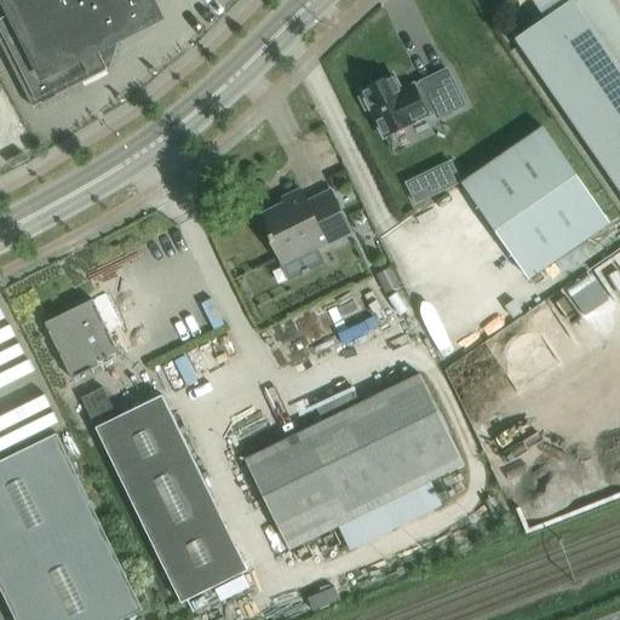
[(0,44),(32,108),(107,70),(119,34),(154,16),(145,0),(7,0),(10,5),(0,9),(0,44)]
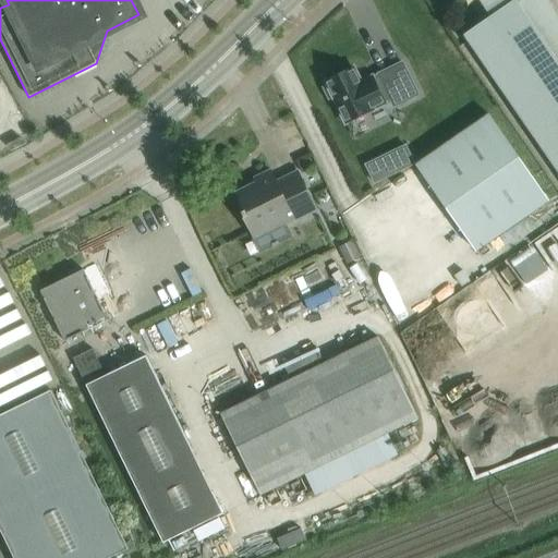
[(557,14),(548,0),(517,0),(494,16),(466,36),(557,168),(557,14)]
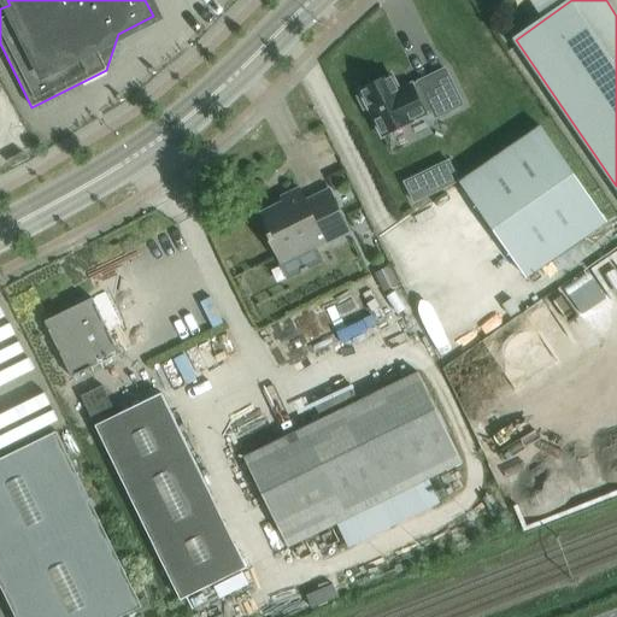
[(533,0),(546,18),(571,0),(533,0)]
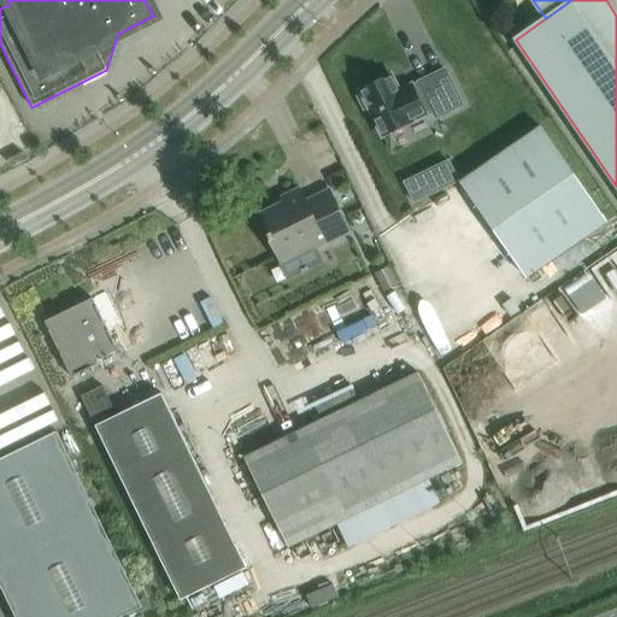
[(462,105),(445,69),(418,82),(435,117),(462,105)]
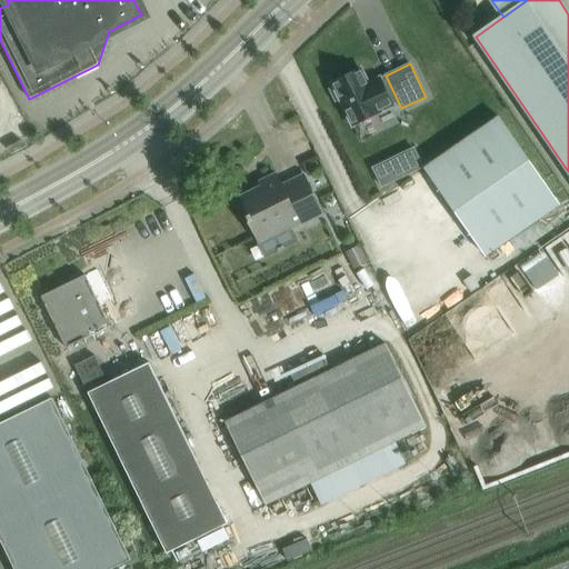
[(339,99),(352,126),(392,106),(379,79),(367,85),(360,69),(332,83),(333,87),(329,89),(335,101),(339,99)]
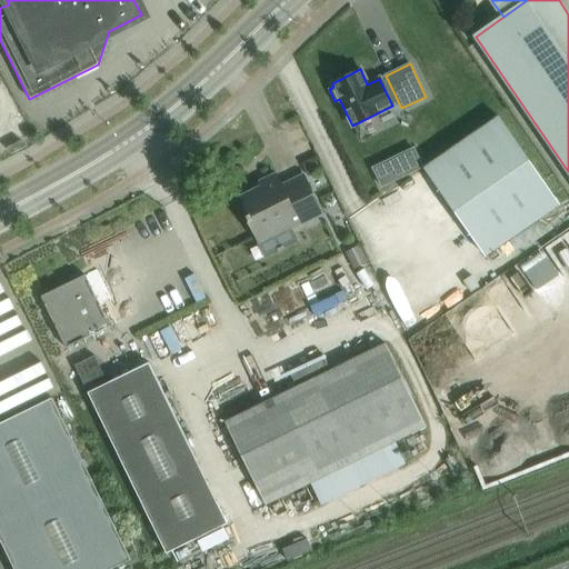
[(559,205),(498,117),(423,168),(485,256),(559,205)]
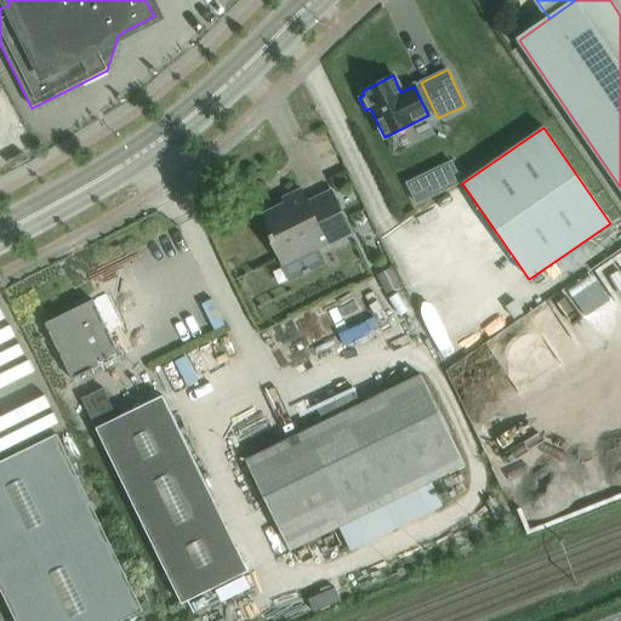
[(460,182),(450,163),(440,166),(450,187),(460,182)]
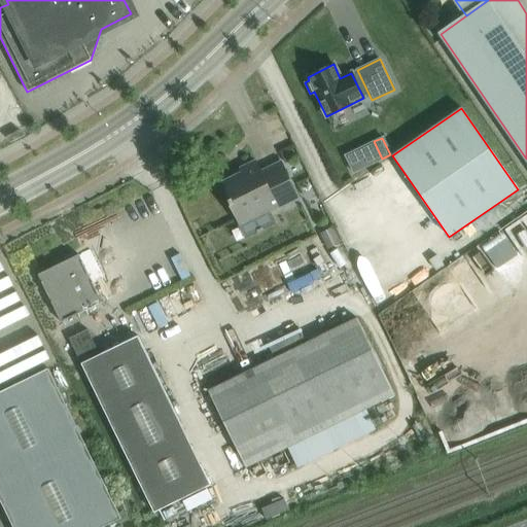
[(366,166),(358,149),(345,155),(353,172),(366,166)]
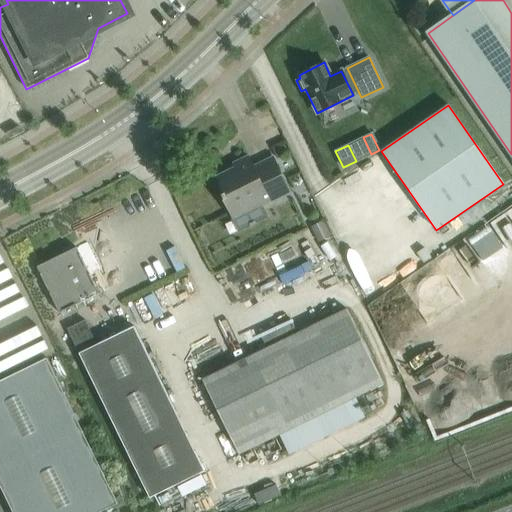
[(289,192),(269,150),(268,151),(272,159),(254,167),(248,157),(234,164),(236,168),(217,177),(224,193),(221,194),(237,226),(231,213),(258,200),(261,205),(289,192)]
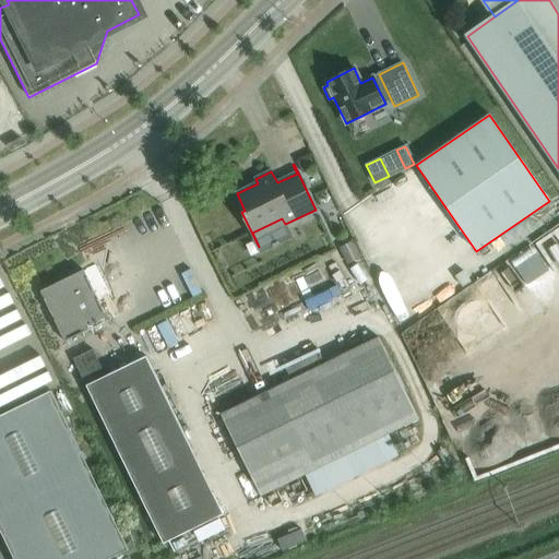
[(522,259),(531,286),(556,277),(547,250),(522,259)]
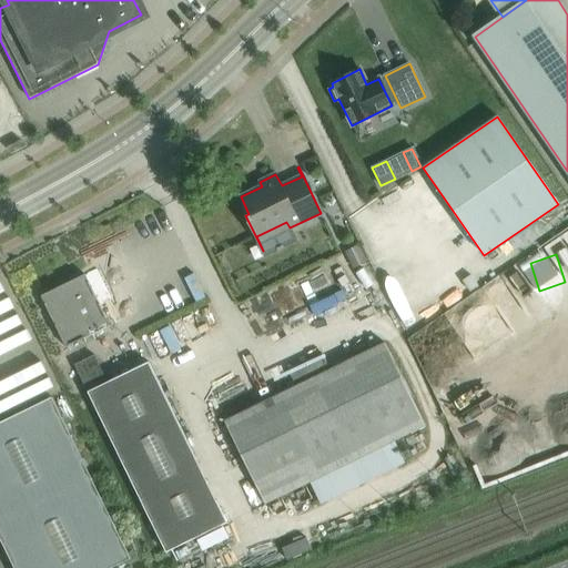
[(95,269),(41,296),(66,347),(110,325),(97,298),(108,293),(109,295),(111,293),(98,265),(94,267),(95,269)]
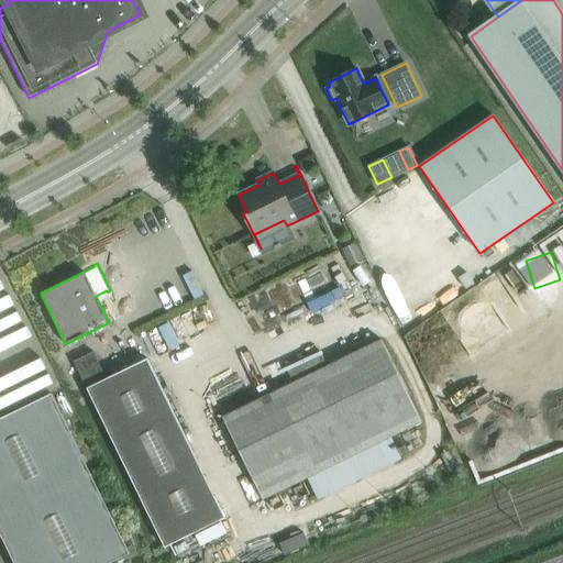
[(143,332),(151,329),(141,307),(132,310),(143,332)]
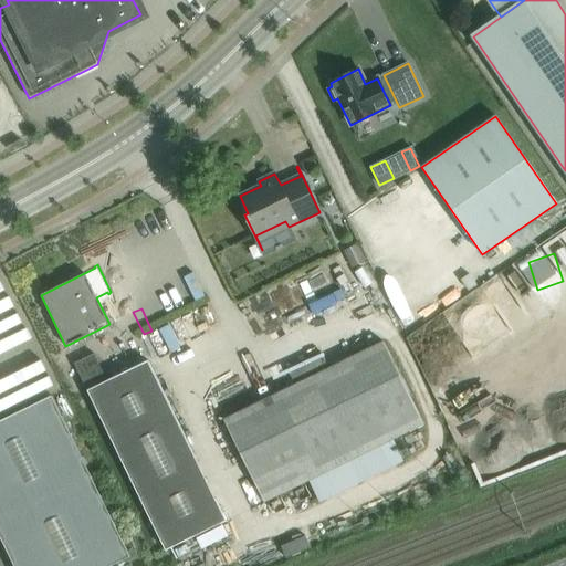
[(423,423),(383,342),(223,420),(263,502),(423,423)]
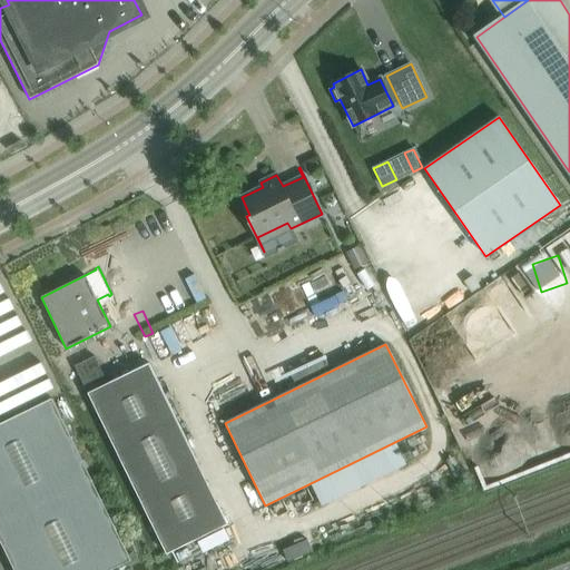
[(166,553),(227,524),(148,363),(88,393),(166,553)]
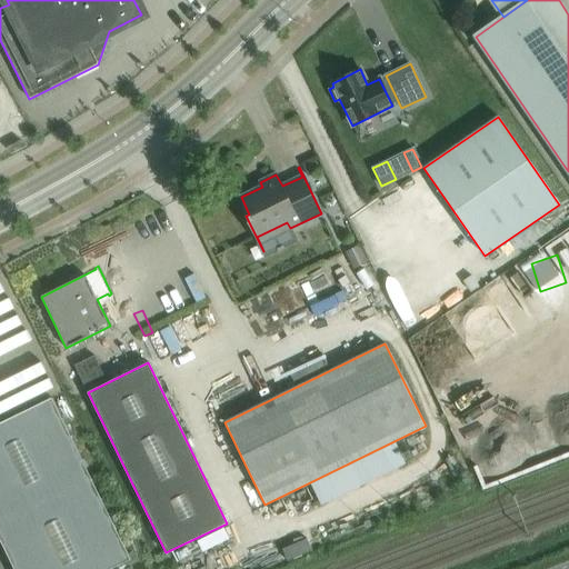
[(239,372),(217,381),(223,397),(246,388),(239,372)]
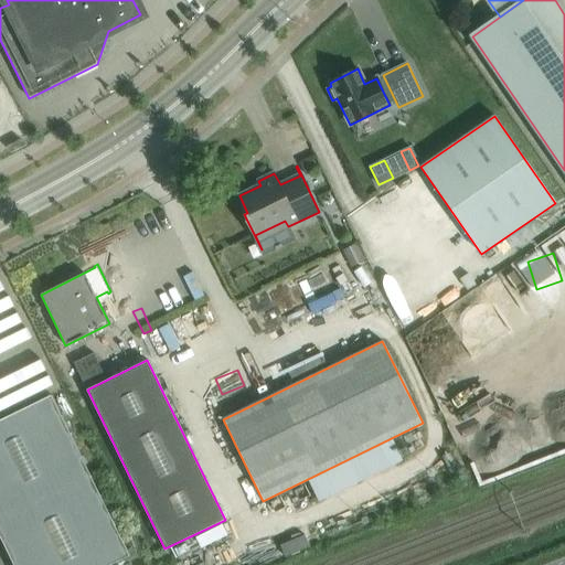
[(109,564),(130,555),(52,395),(0,419),(0,535),(14,564),(109,564)]
